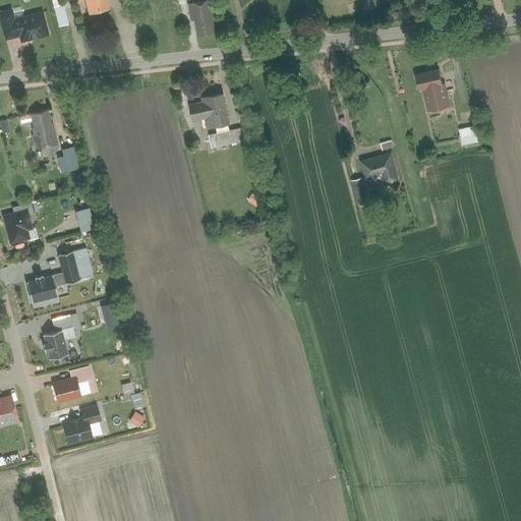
[(62,0),(52,0),(59,25),(68,23),(62,0)]
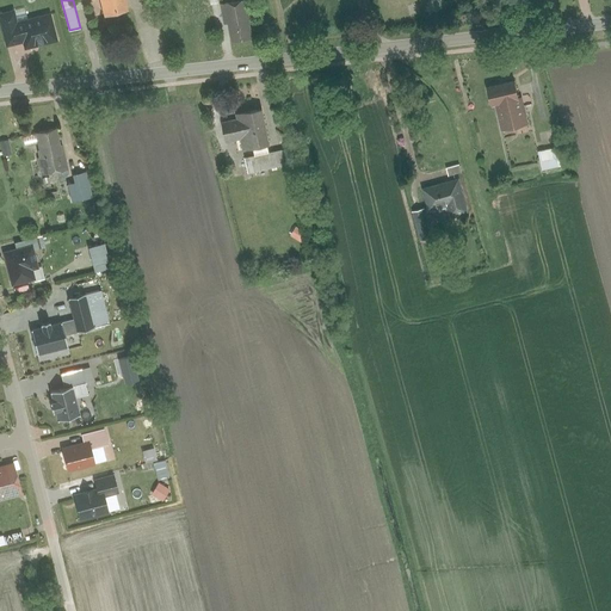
[(98,0),(102,16),(127,10),(123,0),(98,0)]
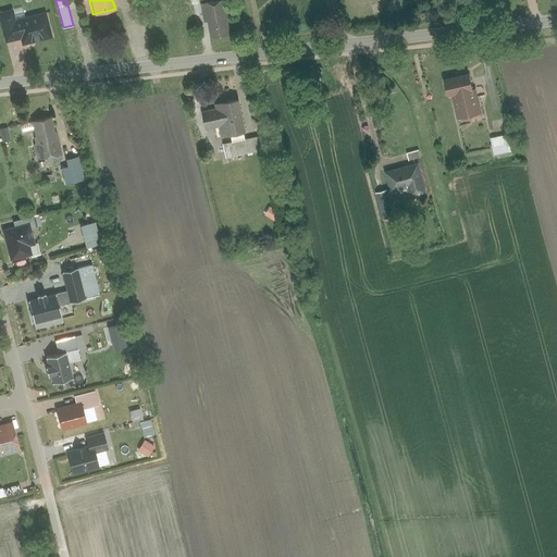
[(226,0),(214,0),(201,2),(205,21),(208,21),(211,38),(230,35),(226,16),(230,15),(226,0)]
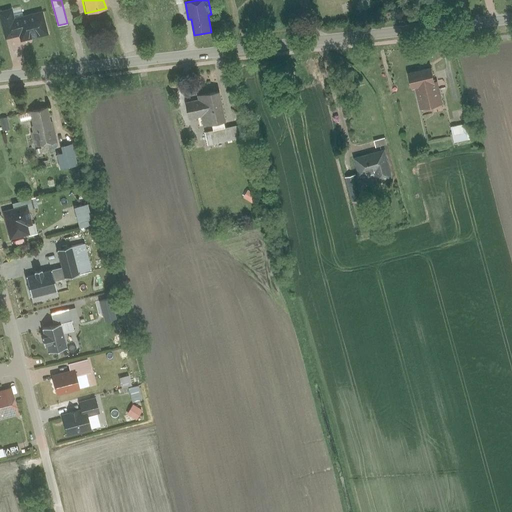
[(14,17),(11,6),(0,8),(0,19),(4,38),(18,35),(19,41),(48,34),(42,10),(14,17)]
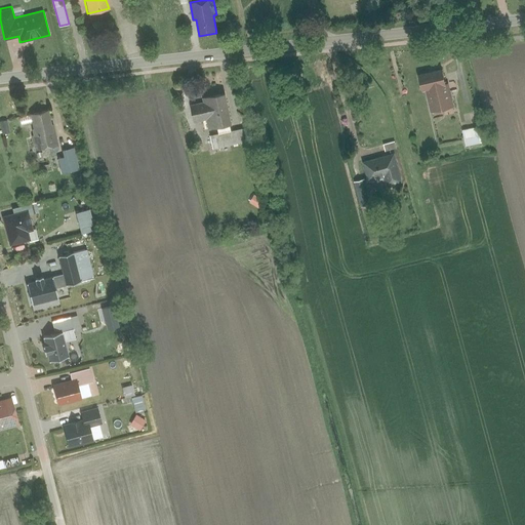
[(442,67),(418,73),(422,89),(427,87),(446,83),(442,67)]
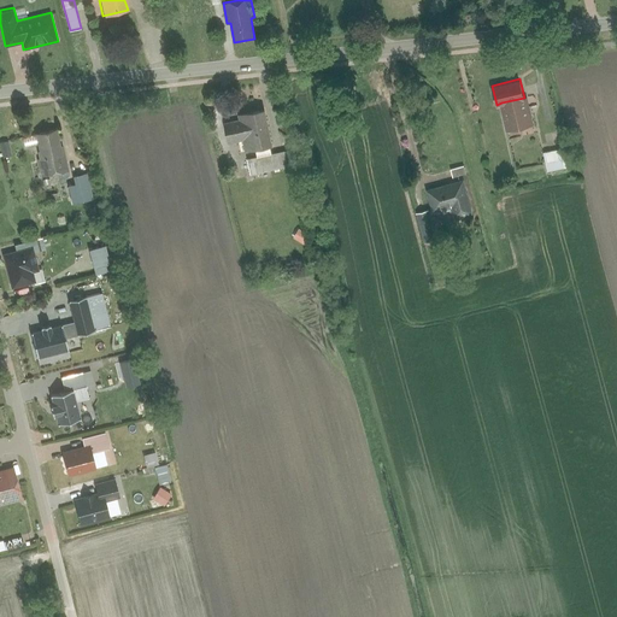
[(501,103),(509,130),(532,124),(524,98),(501,103)]
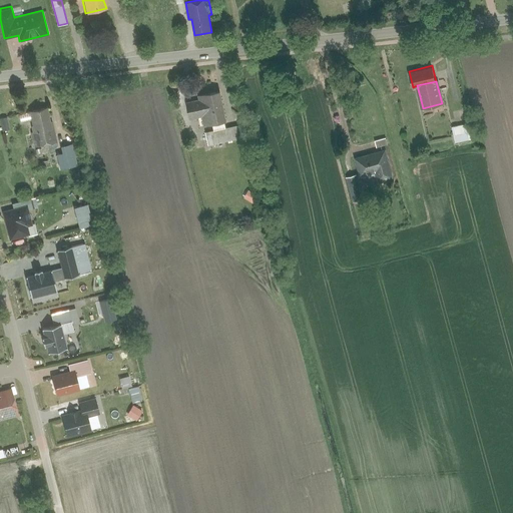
[(223,120),(226,119),(220,90),(198,94),(199,98),(202,114),(204,123),(211,122),(223,120)]
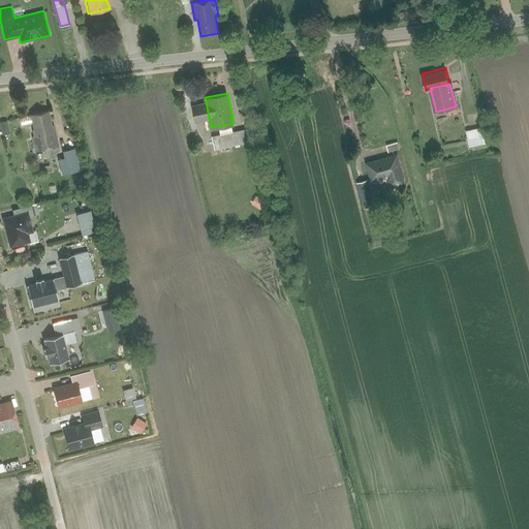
[(209,118),(206,101),(193,103),(196,121),(209,118)]
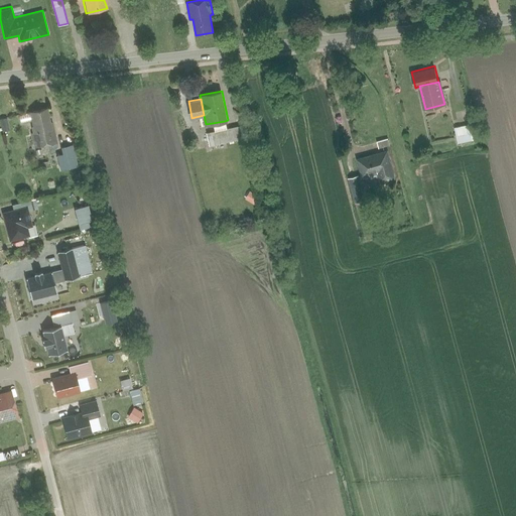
[(47,107),(29,111),(32,127),(31,128),(35,146),(58,141),(53,122),(51,123),(47,107)]
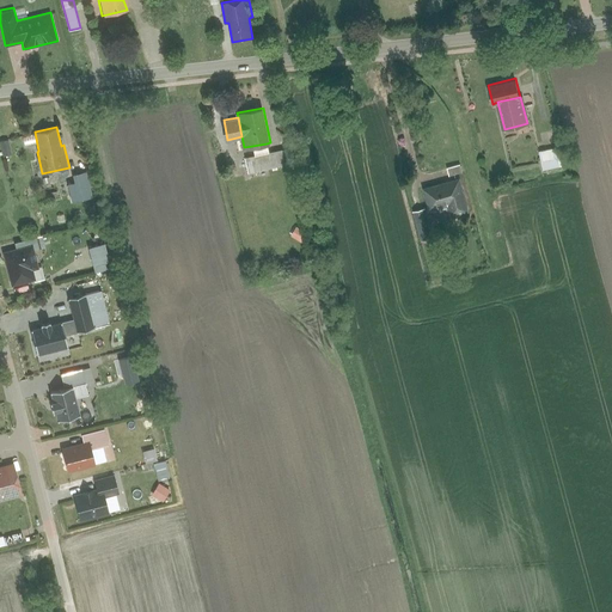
[(8,139),(0,140),(4,154),(12,153),(8,139)]
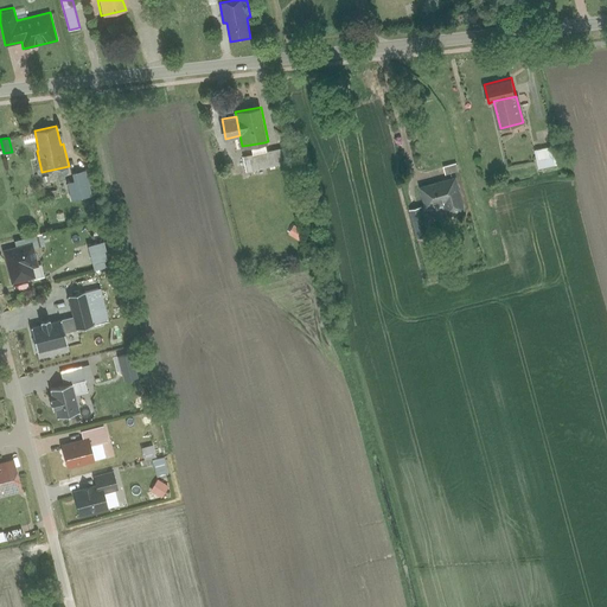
[(264,142),(250,145),(253,152),(266,149),(264,142)]
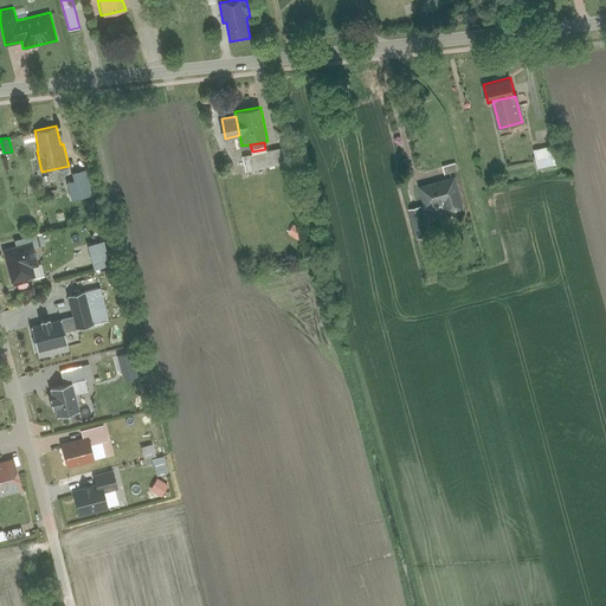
[(554,143),(534,148),(539,167),(559,162),(554,143)]
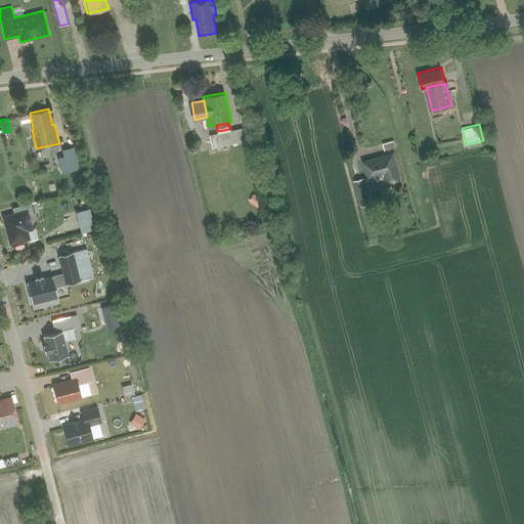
[(229,129),(218,131),(210,133),(213,146),(238,141),(235,128),(229,129)]
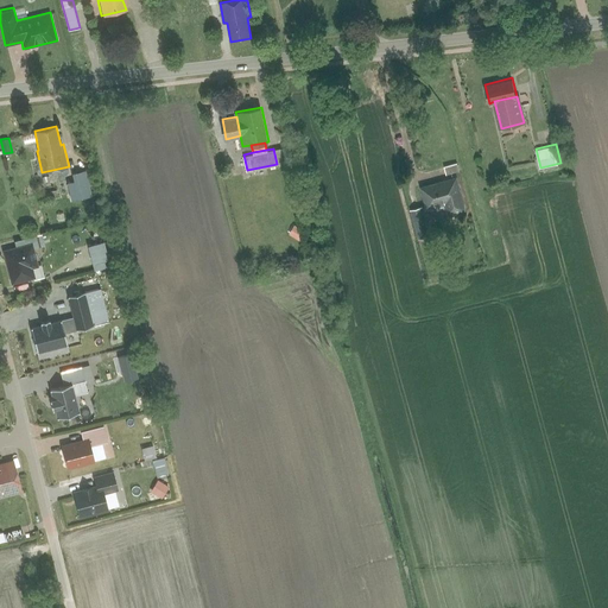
[(457,160),(444,164),(447,175),(460,172),(457,160)]
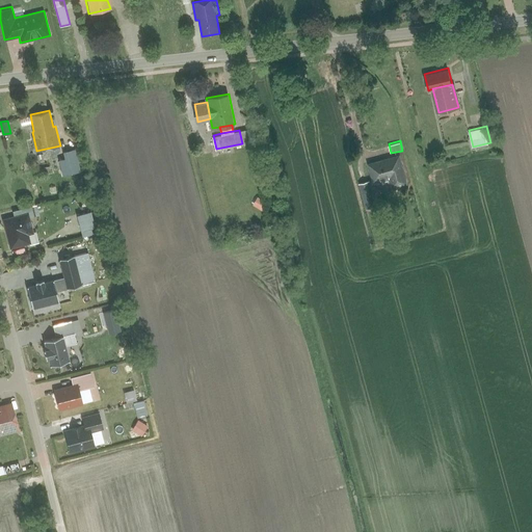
[(75,149),(62,152),(67,170),(78,167),(75,149)]
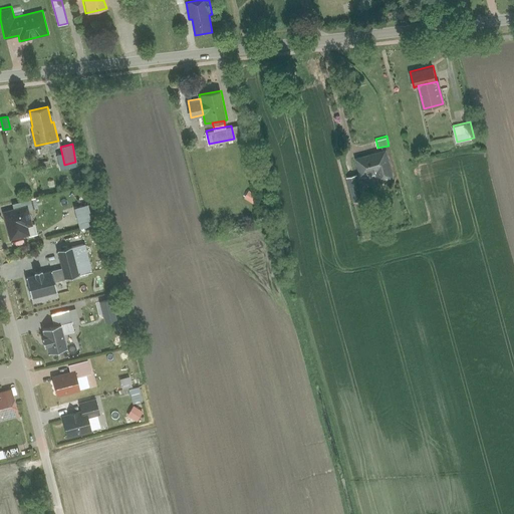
[(387,149),(355,157),(359,175),(377,170),(380,181),(395,178),(387,149)]
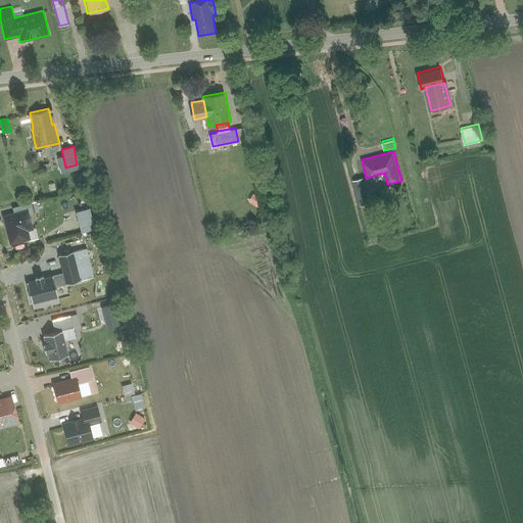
[(263,199),(253,192),(248,200),(257,206),(263,199)]
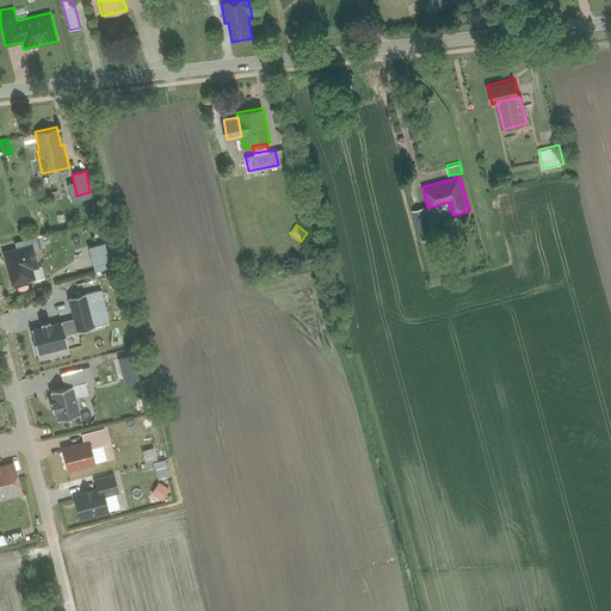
[(45,245),(43,234),(14,242),(14,246),(30,242),(32,247),(45,245)]
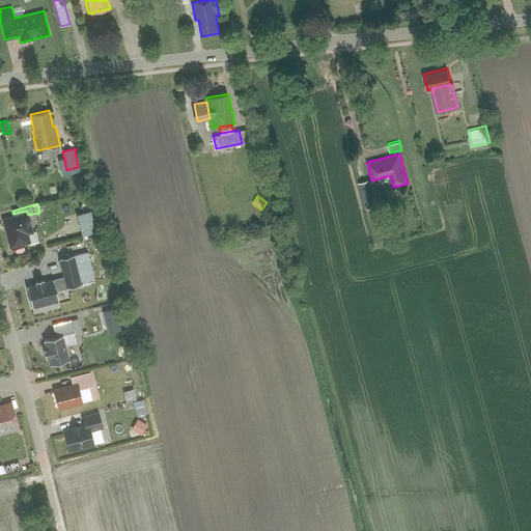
[(12,214),(2,217),(9,247),(28,243),(26,232),(31,230),(28,215),(26,211),(12,214)]
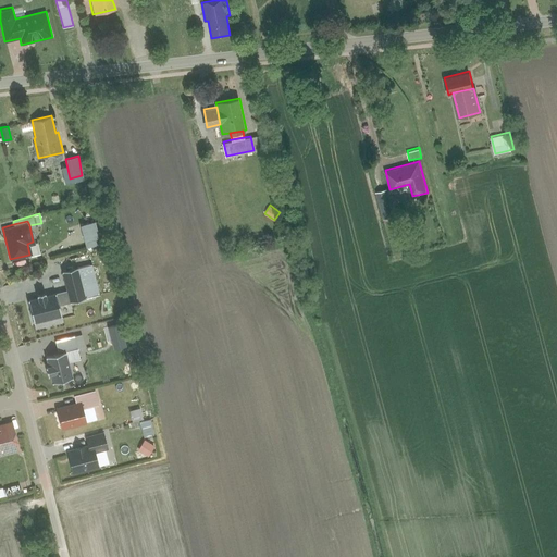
[(85,296),(76,267),(61,271),(65,288),(69,300),(85,296)]
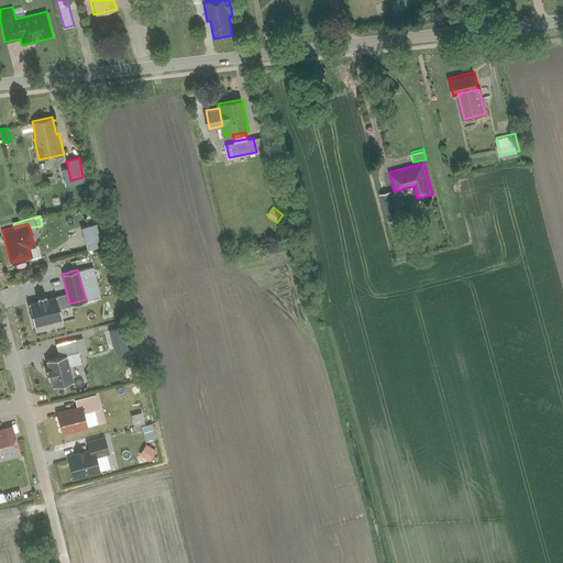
[(58,307),(69,304),(66,291),(55,295),(58,307)]
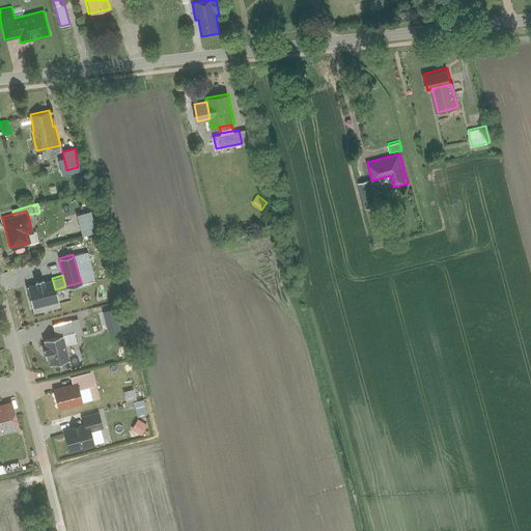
[(52,278),(26,284),(31,306),(57,300),(55,289),(52,278)]
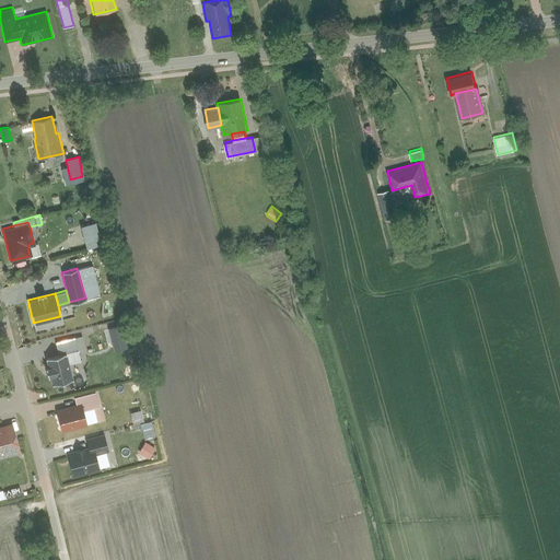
[(84,348),(81,336),(55,342),(58,354),(67,352),(84,348)]
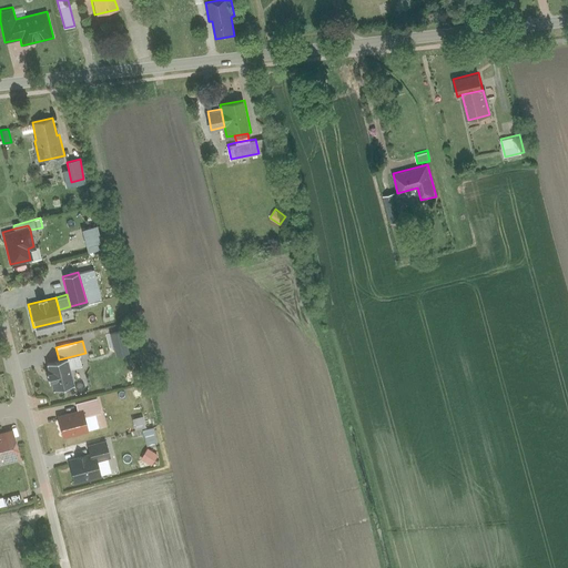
[(59,359),(44,363),(52,391),(75,384),(68,357),(59,359)]
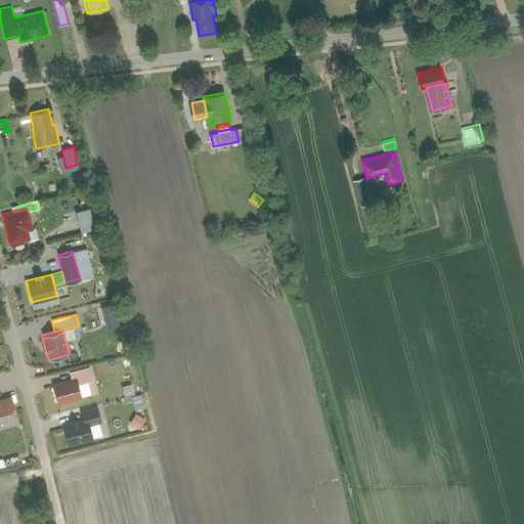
[(92,379),(88,366),(70,372),(71,379),(76,378),(77,383),(92,379)]
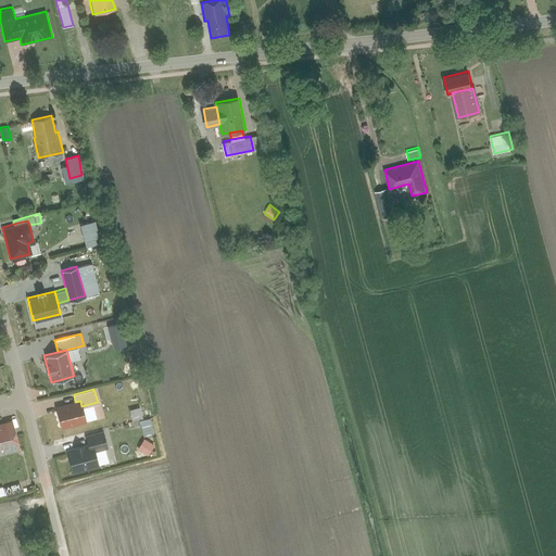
[(75,402),(57,406),(62,427),(86,420),(81,406),(80,401),(75,402)]
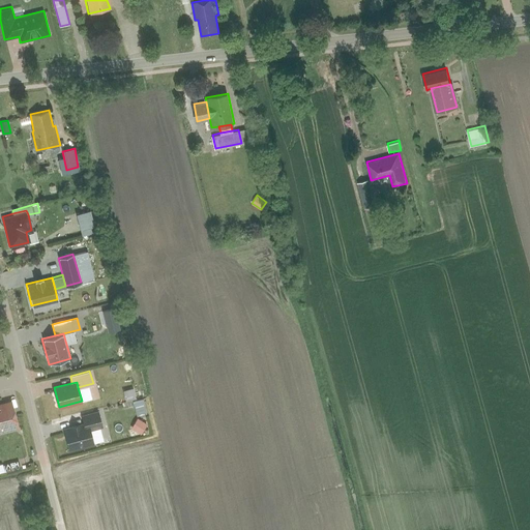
[(131,386),(122,389),(125,400),(136,396),(131,386)]
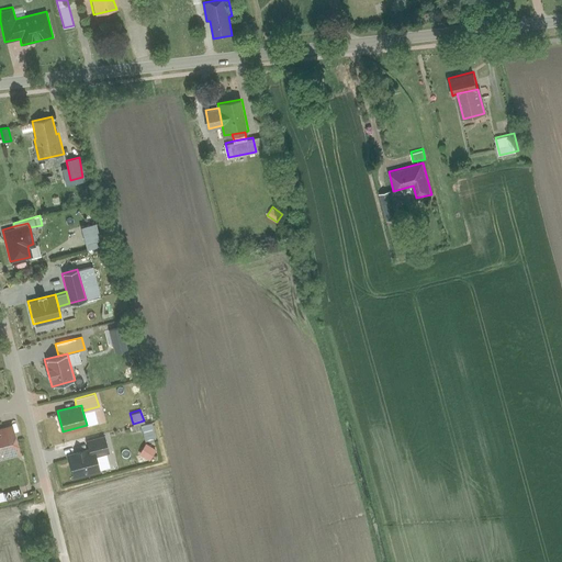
[(144,440),(156,437),(152,422),(141,424),(144,440)]
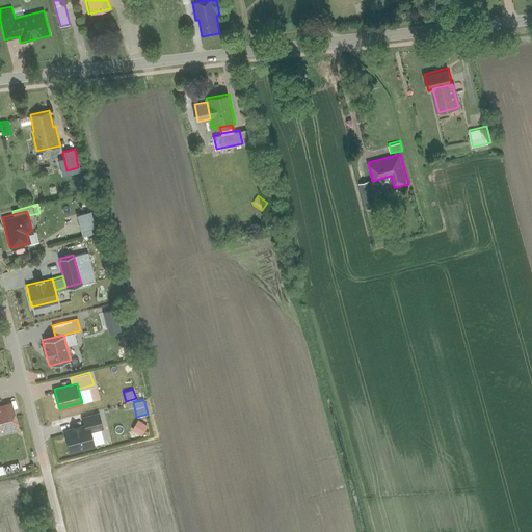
[(0,434),(19,429),(11,402),(0,404),(0,434)]
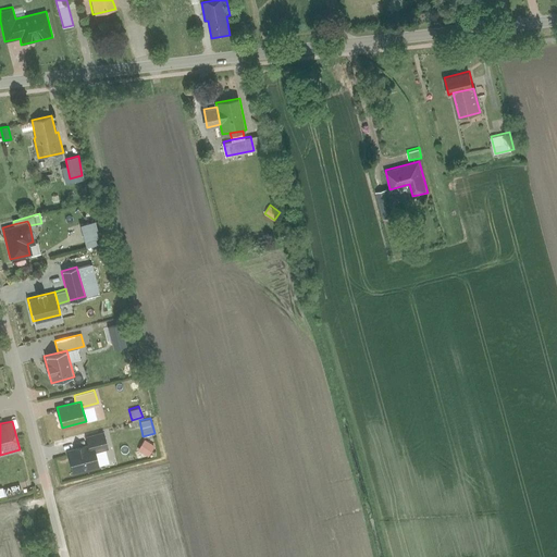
[(108,446),(104,432),(86,437),(88,444),(91,443),(94,450),(108,446)]
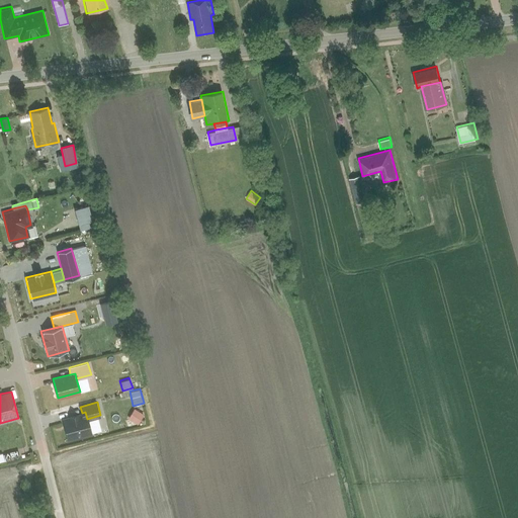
[(82,413),(63,418),(68,439),(90,433),(87,419),(85,412),(82,413)]
